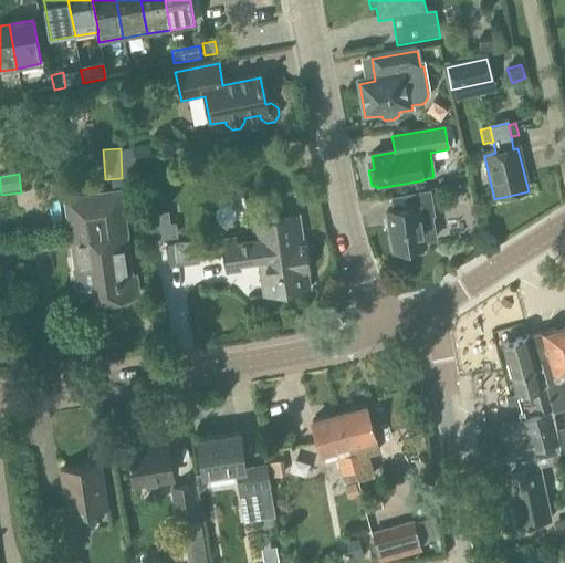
[(394,253),(407,250),(408,257),(424,253),(422,248),(426,248),(425,243),(436,241),(431,218),(433,217),(429,193),(391,199),(394,212),(386,214),(394,253)]
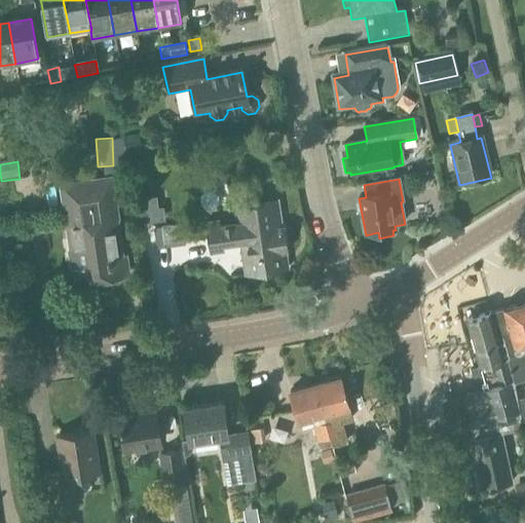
[(111,180),(62,188),(66,216),(69,234),(72,253),(74,268),(88,265),(90,282),(127,276),(125,258),(121,259),(115,219),(116,219),(111,180)]
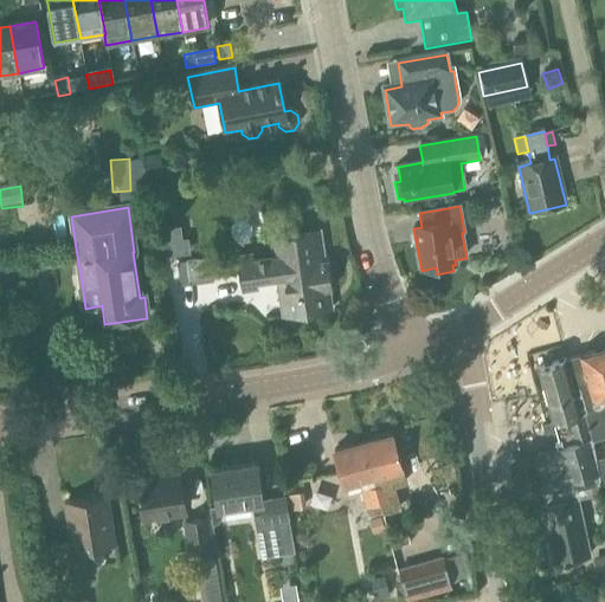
[(281,318),(332,310),(329,291),(330,291),(326,261),(324,261),(320,231),(269,239),(271,258),(238,264),(242,286),(276,282),(281,318)]
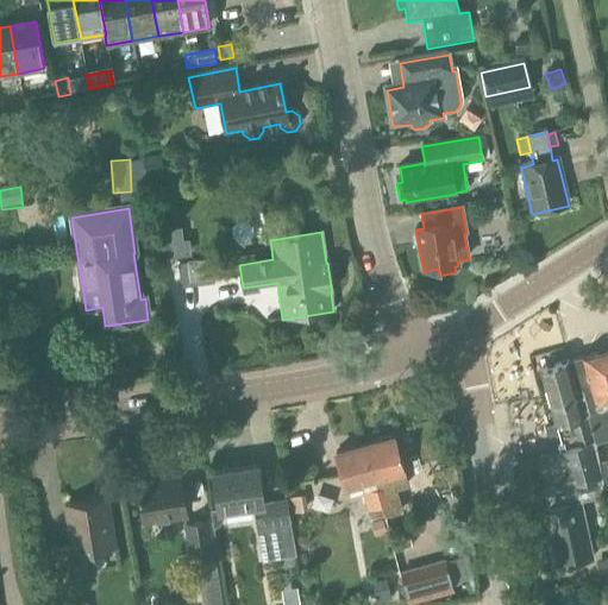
[(221,262),(187,266),(190,285),(225,279),(221,262)]
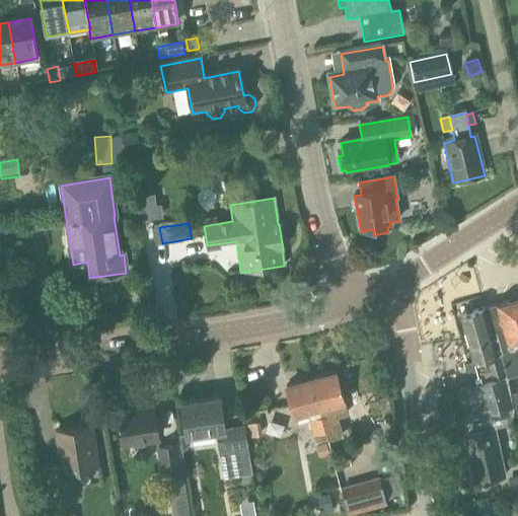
[(0,275),(8,275),(5,253),(0,253),(0,275)]
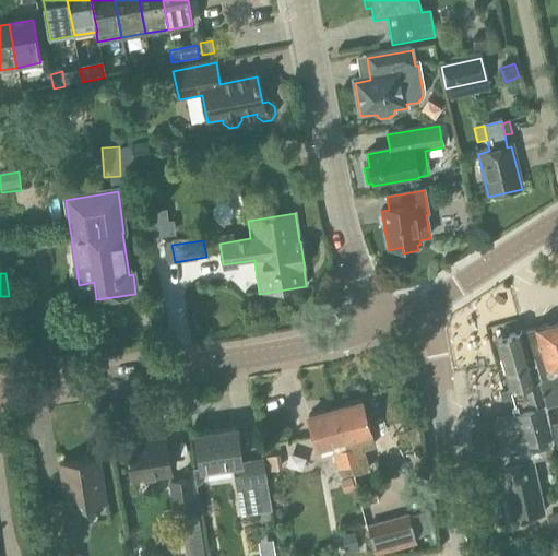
[(538,385),(546,407),(557,404),(557,323),(522,334),(531,366),(537,364),(543,382),(538,383),(538,385)]
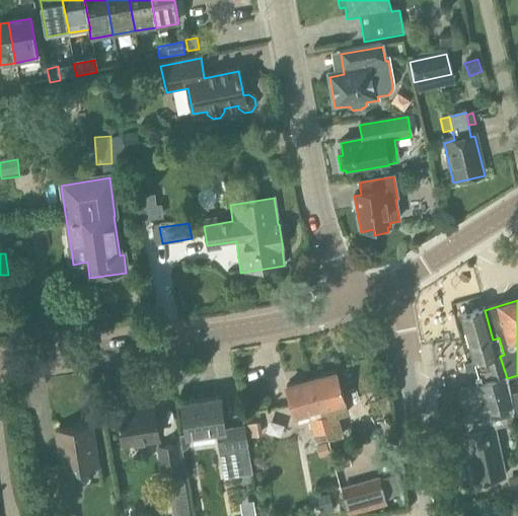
[(474,364),(500,357),(500,356),(504,355),(499,338),(493,340),(485,310),(460,316),(473,364),(474,364)]
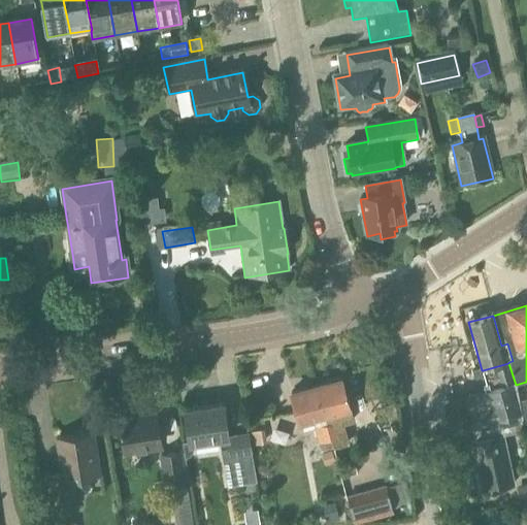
[(516,385),(508,363),(483,370),(486,379),(496,375),(498,382),(484,386),(486,393),(445,404),(448,435),(521,416),(514,386),(516,385)]
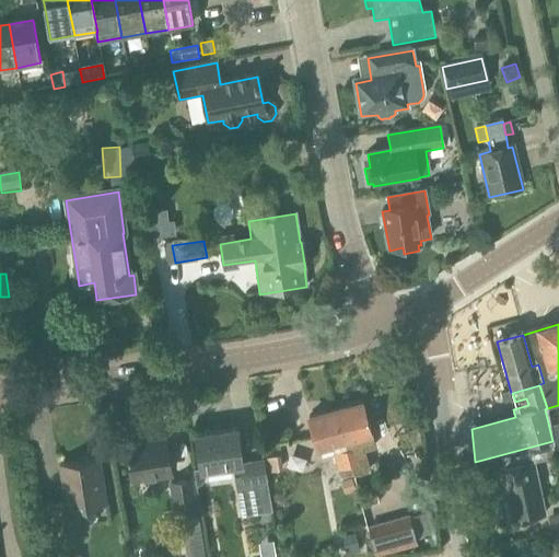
[(362,405),(336,412),(345,443),(346,443),(348,452),(347,452),(351,470),(353,477),(370,473),(361,439),(371,437),(362,405)]
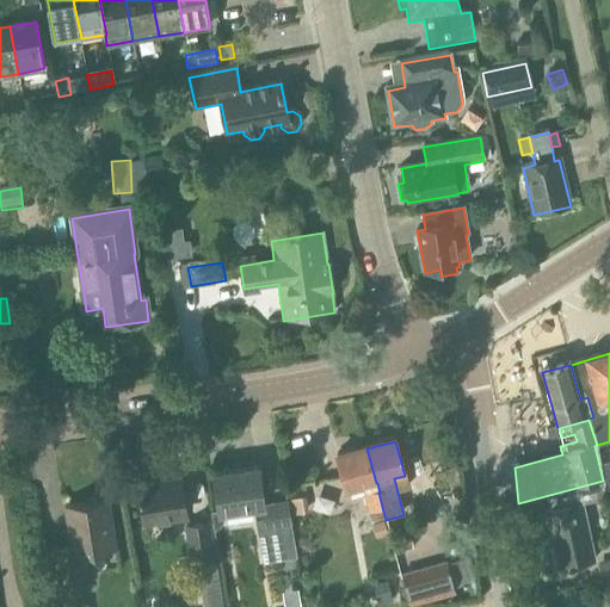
[(367,448),(337,457),(346,491),(376,483),(367,448)]
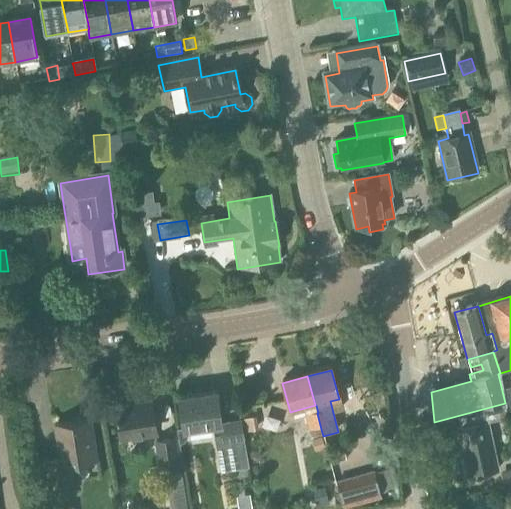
[(217,394),(179,400),(184,432),(212,427),(221,474),(249,469),(240,422),(221,426),(217,394)]
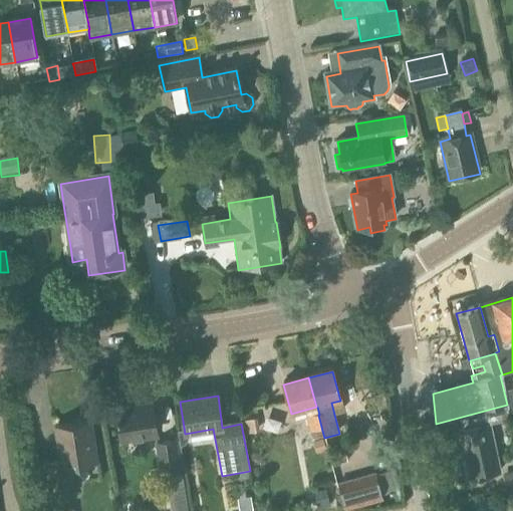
[(152,405),(116,411),(118,419),(117,419),(118,422),(121,441),(157,436),(152,405)]
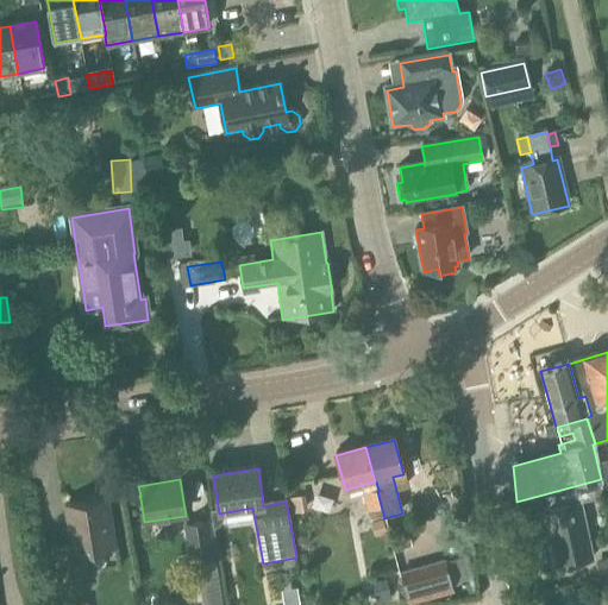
[(607,498),(602,480),(545,495),(550,510),(546,510),(553,547),(549,548),(553,566),(558,565),(559,568),(594,561),(582,504),(607,498)]
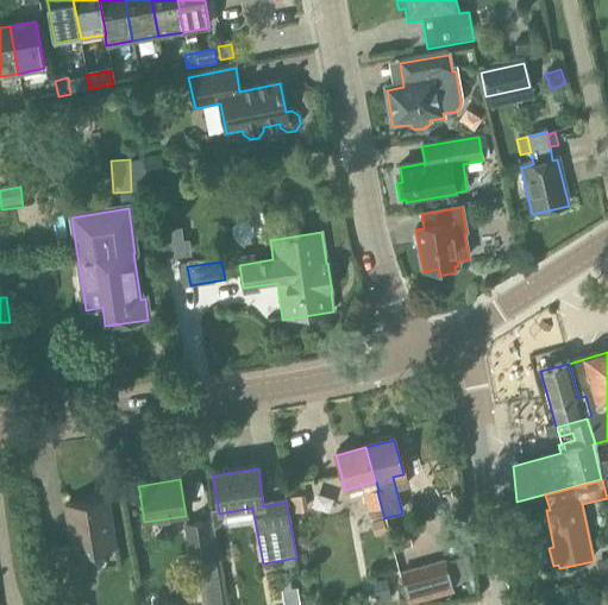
[(382,510),(377,491),(364,495),(369,514),(382,510)]
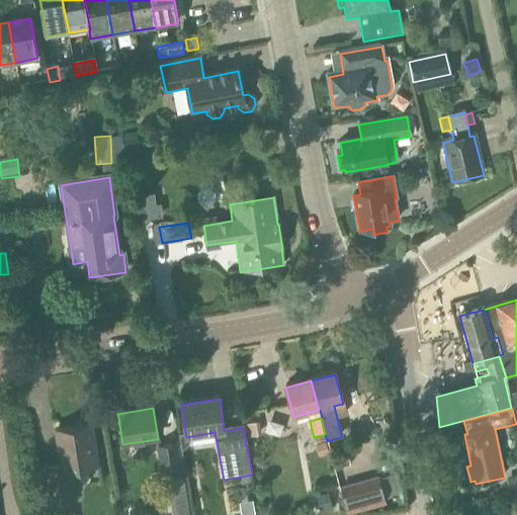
[(91,427),(56,432),(61,465),(45,467),(50,505),(73,501),(69,471),(97,467),(91,427)]
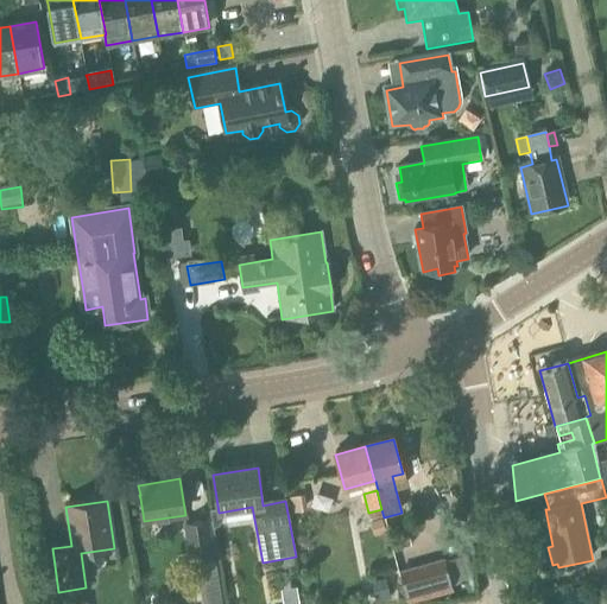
[(385,536),(380,521),(370,525),(373,539),(385,536)]
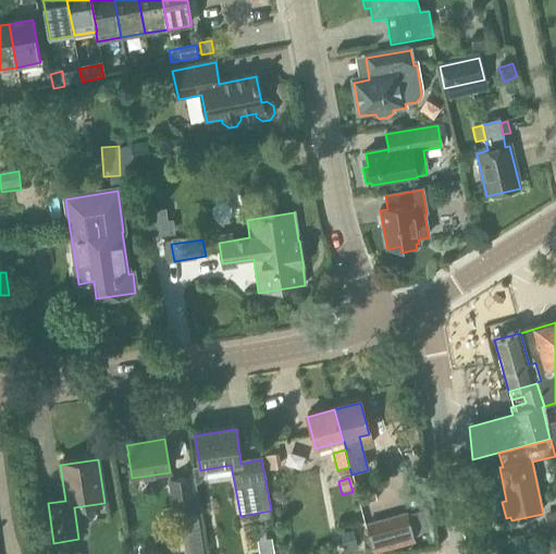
[(170,483),(175,513),(195,509),(189,480),(170,483)]
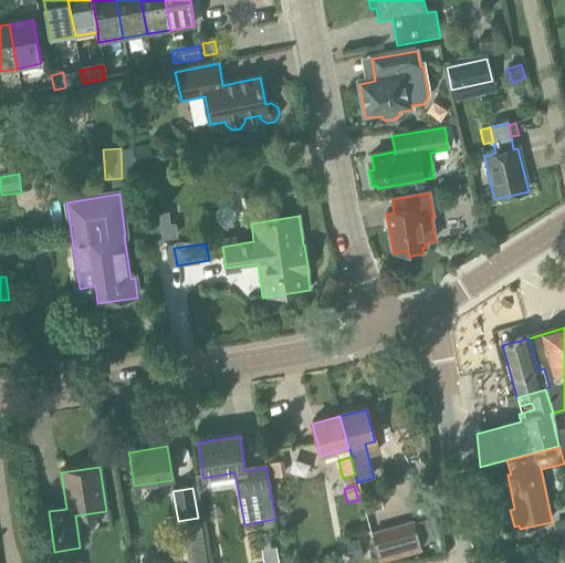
[(203,562),(198,523),(184,525),(189,562),(203,562)]
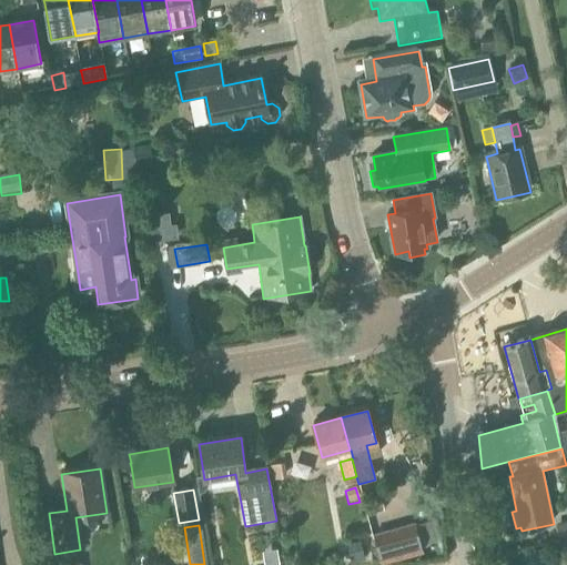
[(566,543),(566,525),(555,528),(558,545),(566,543)]
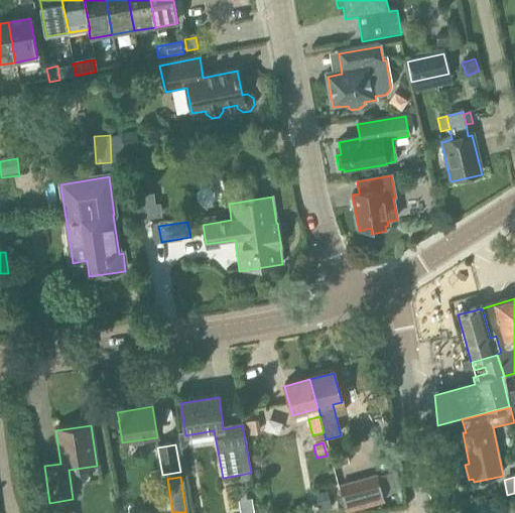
[(377,478),(340,488),(347,512),(351,512),(384,503),(377,478)]
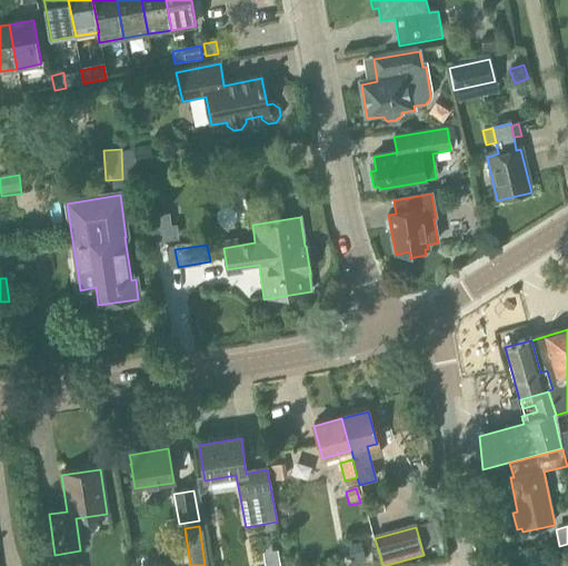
[(362,545),(348,548),(352,565),(357,565),(366,563),(362,545)]
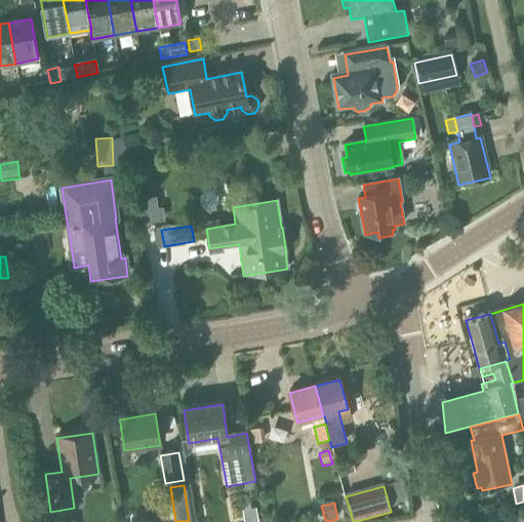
[(502,521),(501,517),(498,517),(497,511),(483,513),(484,521),(502,521)]
